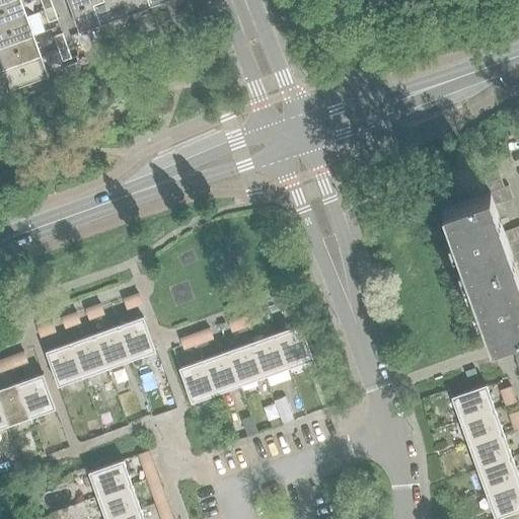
[(0,24),(26,16),(20,0),(6,0),(0,2),(0,24)]
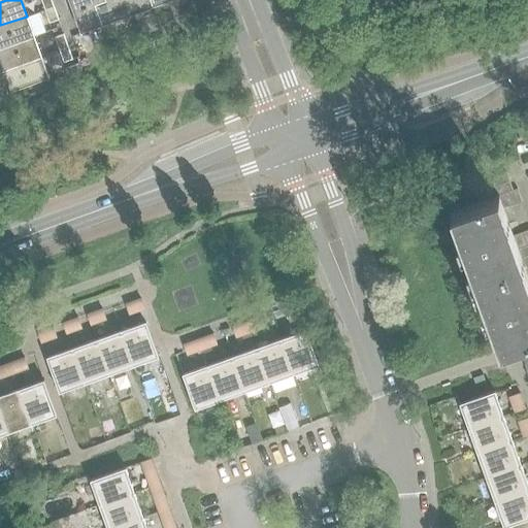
[(40,0),(44,9),(54,6),(51,0),(40,0)]
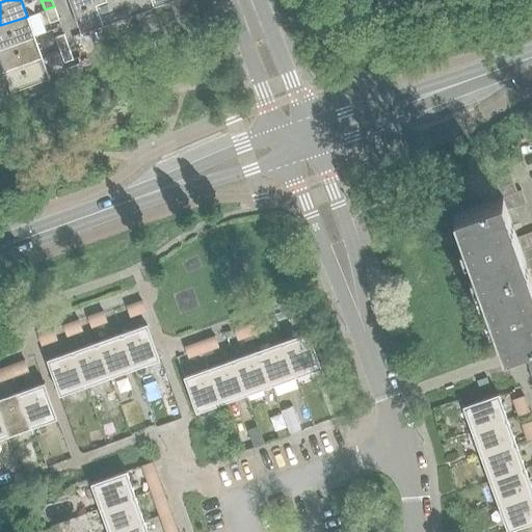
[(70,0),(82,31),(102,25),(95,3),(103,0),(70,0)]
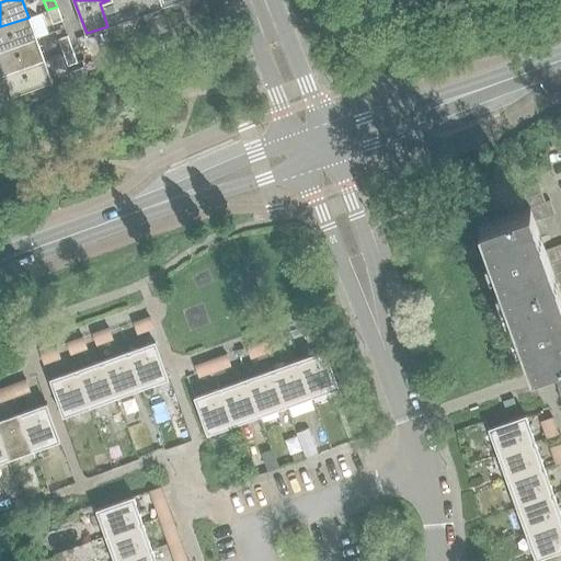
[(109,0),(100,3),(107,26),(142,13),(137,0),(109,0)]
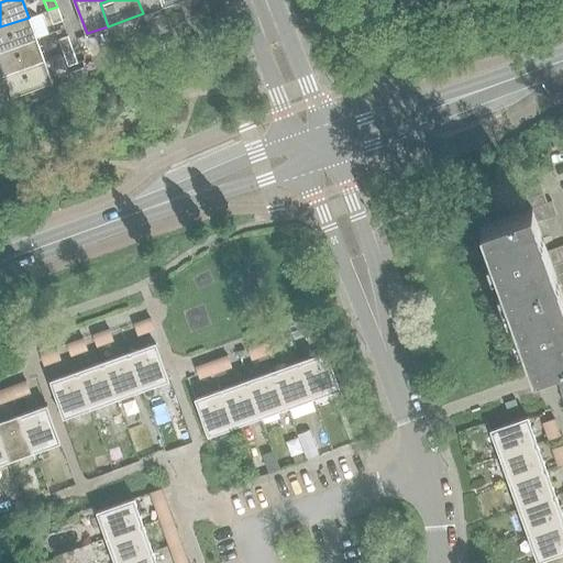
[(138,0),(143,13),(163,6),(161,0),(138,0)]
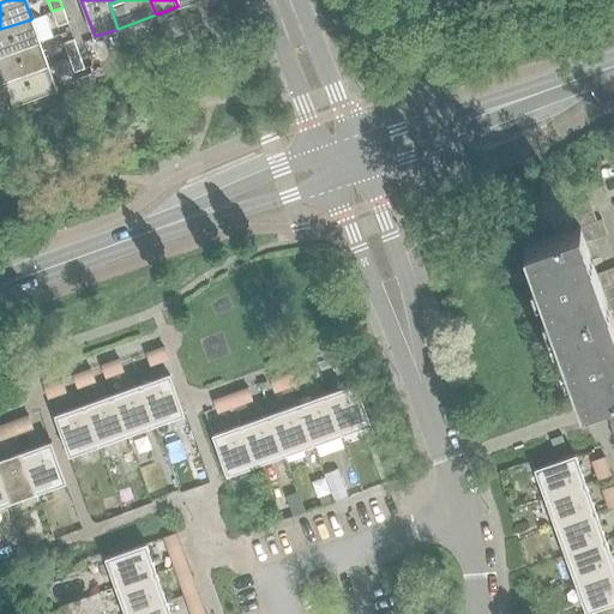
[(67,23),(62,7),(52,11),(56,26),(67,23)]
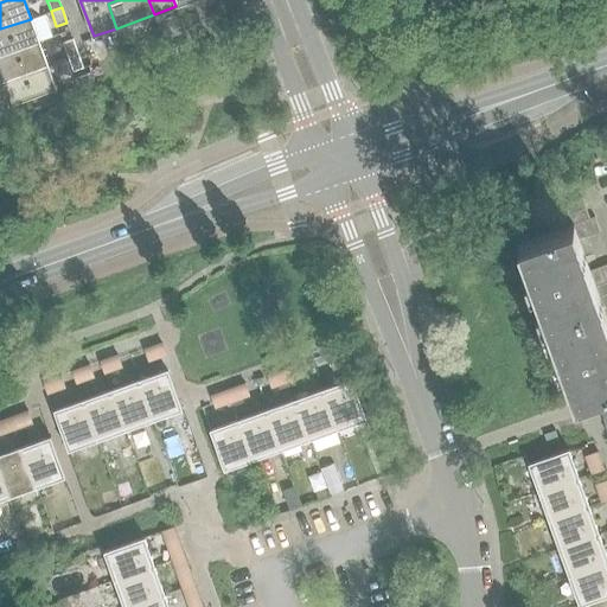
[(0,55),(39,42),(31,19),(0,29),(0,55)]
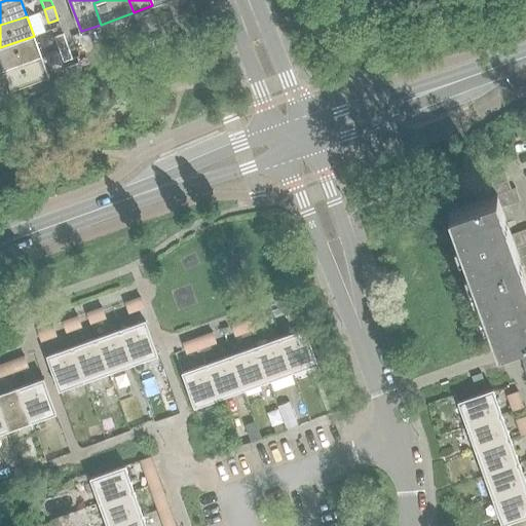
[(58,49),(67,46),(63,34),(53,37),(58,49)]
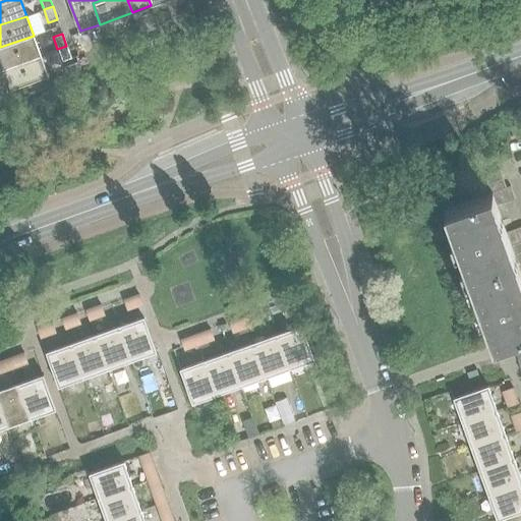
[(0,68),(41,55),(34,36),(0,47),(0,68)]
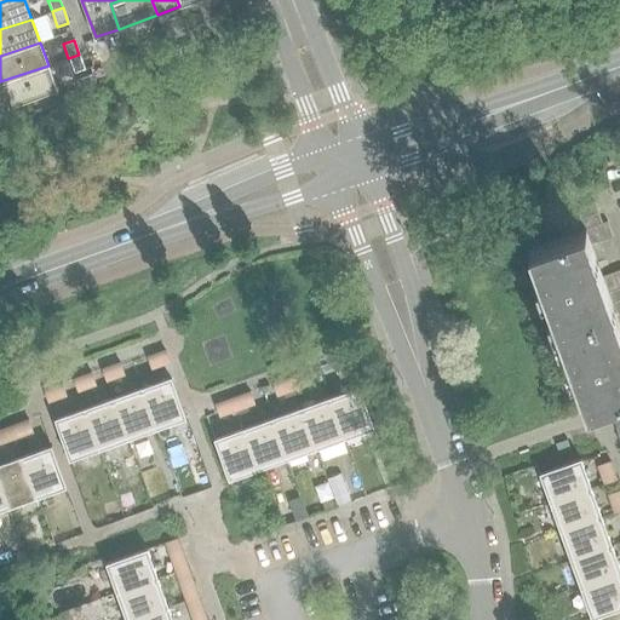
[(84,69),(79,55),(68,58),(73,73),(84,69)]
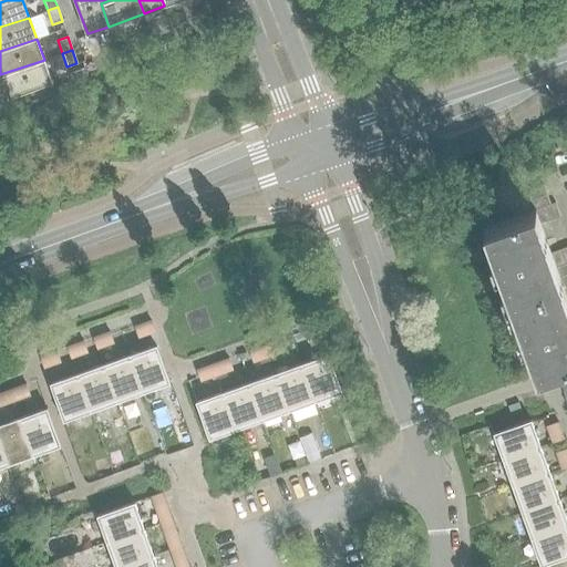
[(52,81),(44,60),(0,74),(0,84),(2,84),(7,98),(52,81)]
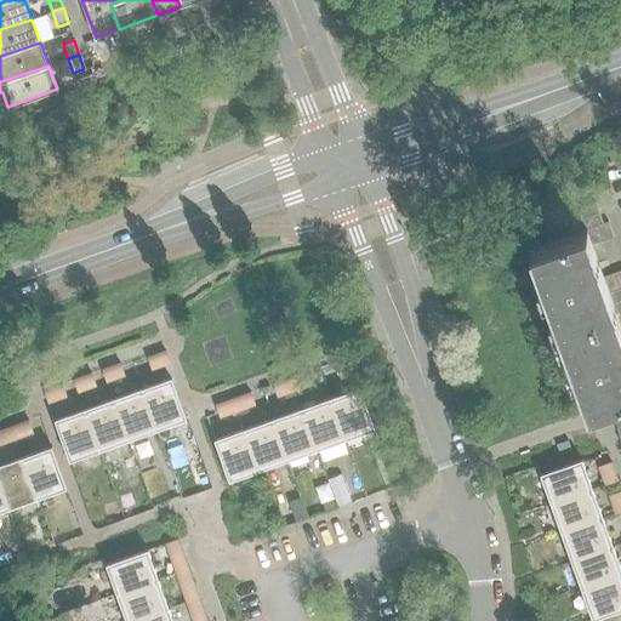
[(92,74),(77,81),(79,90),(96,84),(92,74)]
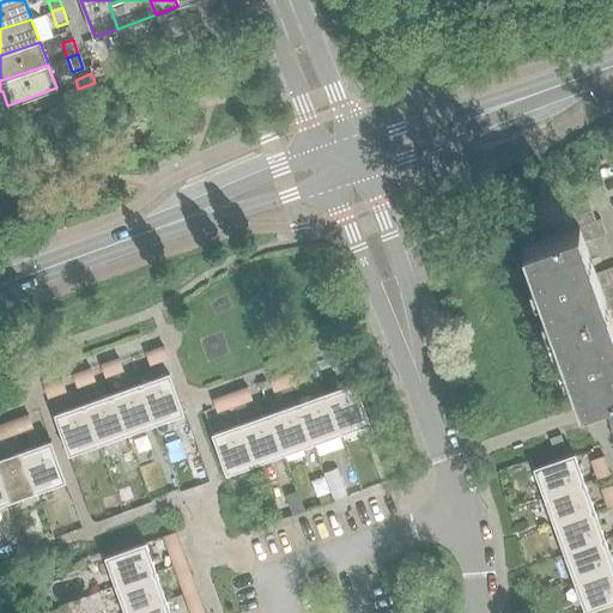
[(612,437),(612,329),(606,310),(612,307),(612,266),(593,273),(582,242),(604,235),(599,220),(593,222),(586,201),(570,207),(571,211),(552,218),(550,213),(533,220),(540,241),(523,247),(581,407),(601,400),(606,414),(602,416),(611,438),(612,437)]
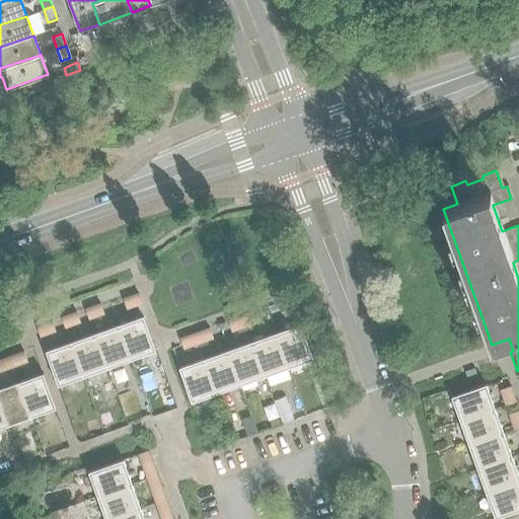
[(128,309),(138,306),(142,304),(139,294),(124,299),(128,309)]
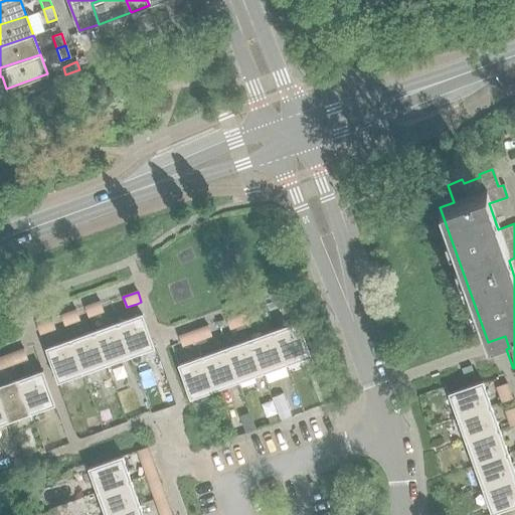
[(295,306),(291,295),(277,300),(280,311),(295,306)]
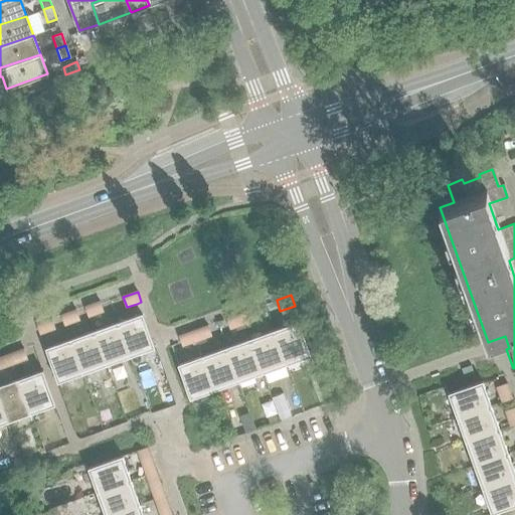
[(100,302),(86,307),(89,318),(104,313),(100,302)]
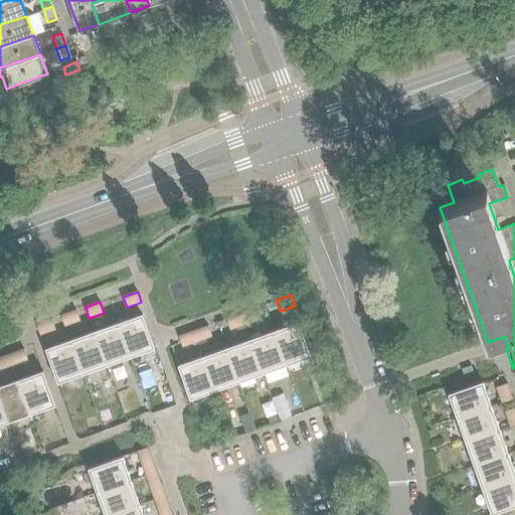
[(255,308),(226,318),(230,329),(260,318),(255,308)]
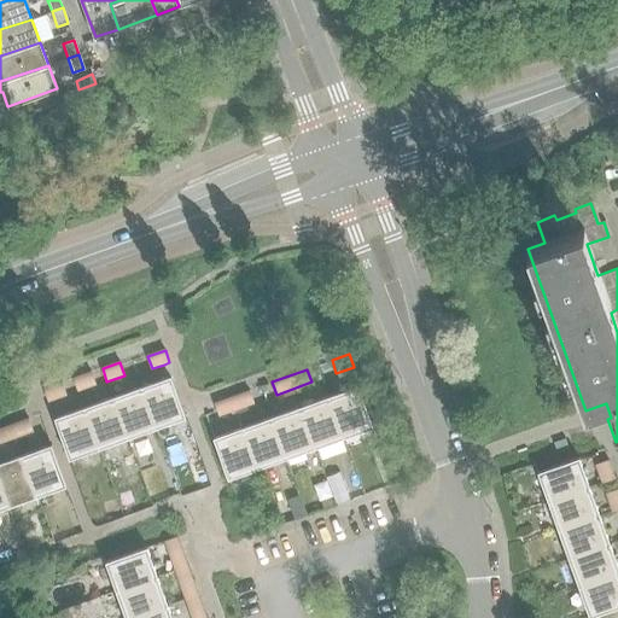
[(91,372),(74,378),(79,391),(95,385),(91,372)]
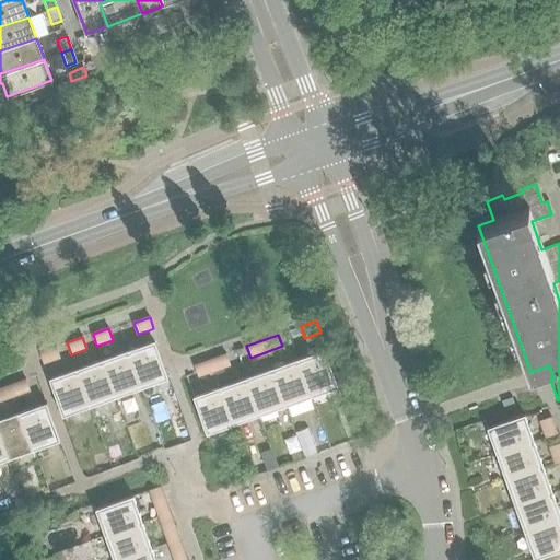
[(155,342),(128,352),(141,389),(168,380),(155,342)]
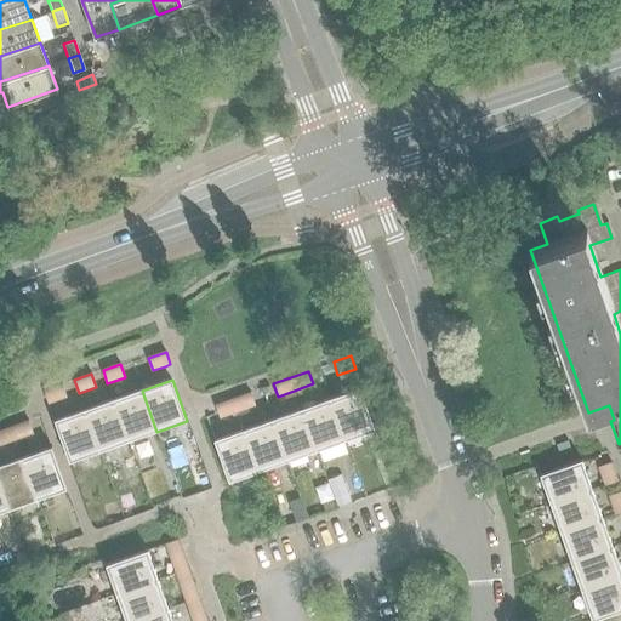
[(45,392),(50,404),(67,398),(62,385),(45,392)]
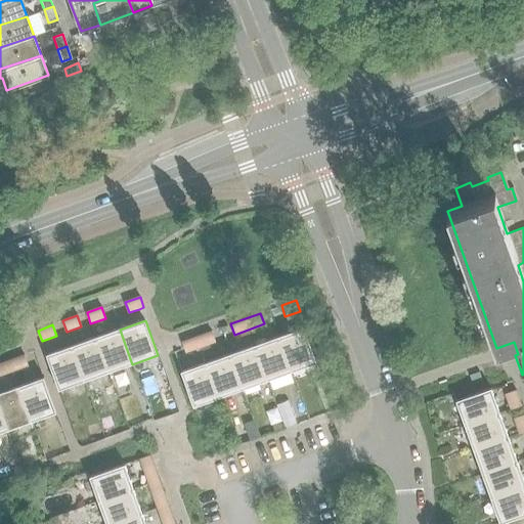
[(304,328),(278,337),(291,372),(316,362),(304,328)]
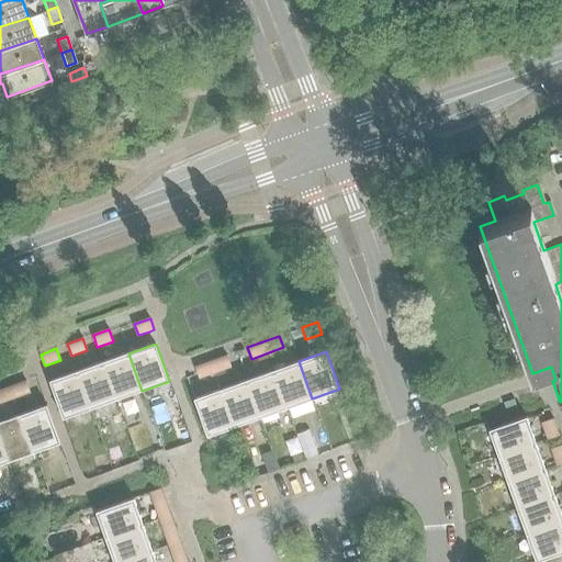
[(128,353),(102,362),(116,401),(142,391),(128,353)]
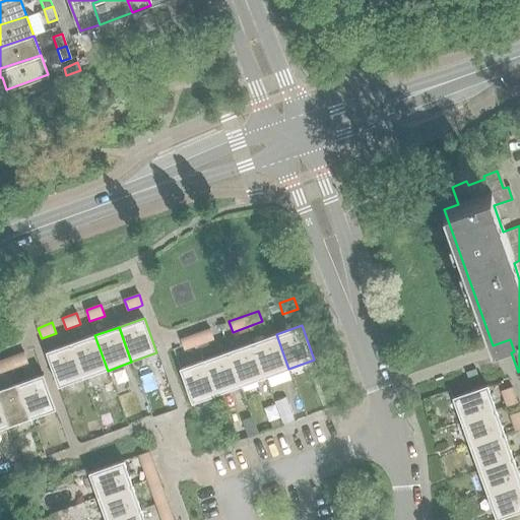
[(208,328),(195,333),(199,344),(212,339),(208,328)]
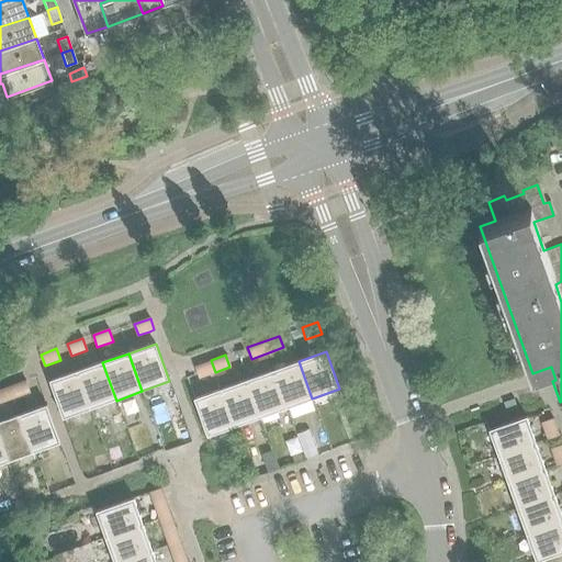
[(199,378),(215,372),(211,360),(194,366),(199,378)]
